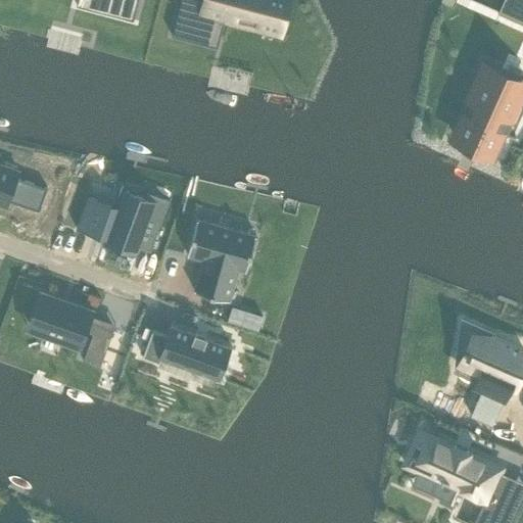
[(94,0),(93,6),(134,17),(138,0),(94,0)]
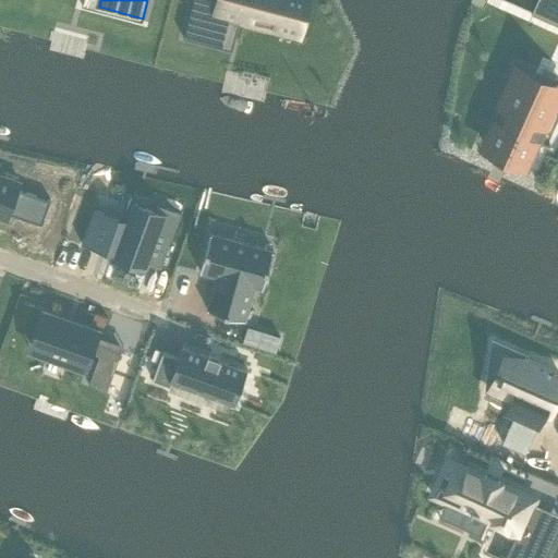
[(302,19),(306,0),(219,0),(217,11),(192,4),(183,38),(209,45),(209,44),(215,24),(237,29),(240,19),(241,12),(254,15),(278,22),(279,15),(301,21),(302,19)]
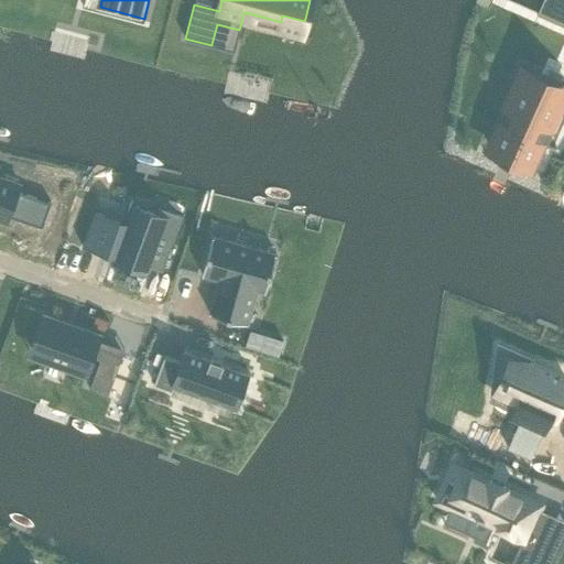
[(563,26),(563,0),(542,0),(537,14),(563,26)]
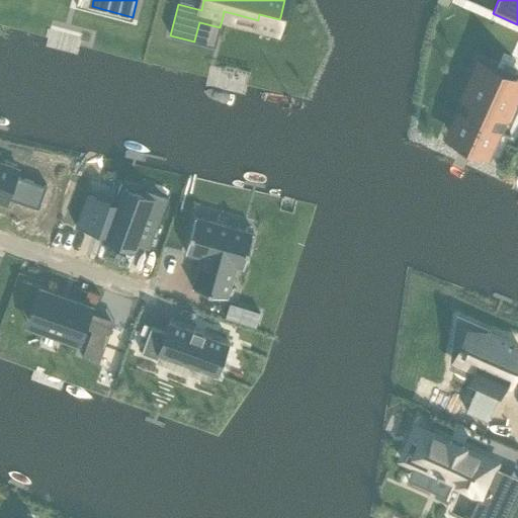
[(469,104),(453,140),(477,150),(481,141),(492,146),(517,87),(517,77),(479,60),(460,100),(469,104)]
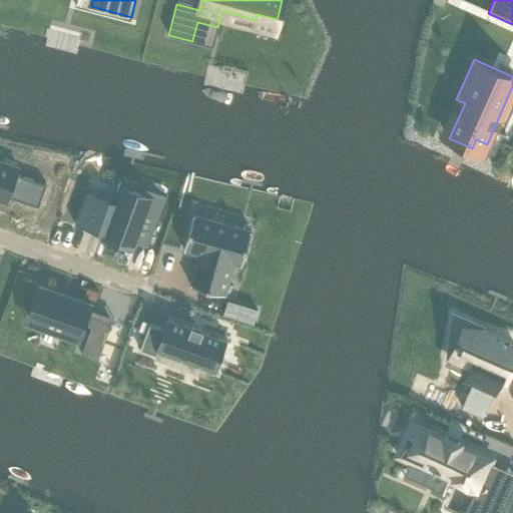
[(0,161),(0,199),(6,201),(8,196),(38,207),(46,184),(16,173),(18,168),(0,161)]
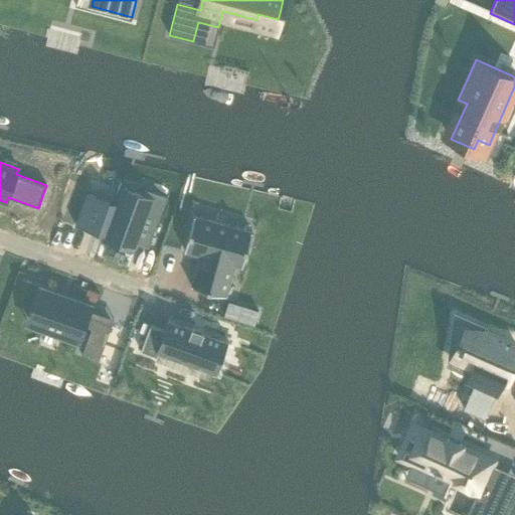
[(89,192),(87,192),(75,224),(76,224),(98,231),(99,228),(105,230),(102,238),(104,239),(104,238),(133,248),(133,249),(134,250),(137,241),(147,245),(147,246),(149,246),(167,196),(165,195),(165,196),(145,189),(145,188),(144,187),(142,193),(123,187),(123,185),(122,185),(113,208),(108,206),(109,201),(88,193),(89,192)]
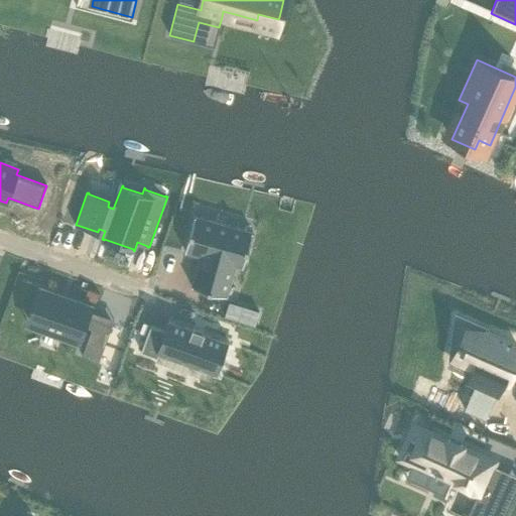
[(243,267),(252,233),(195,216),(184,251),(200,256),(191,286),(226,296),(235,265),(243,267)]
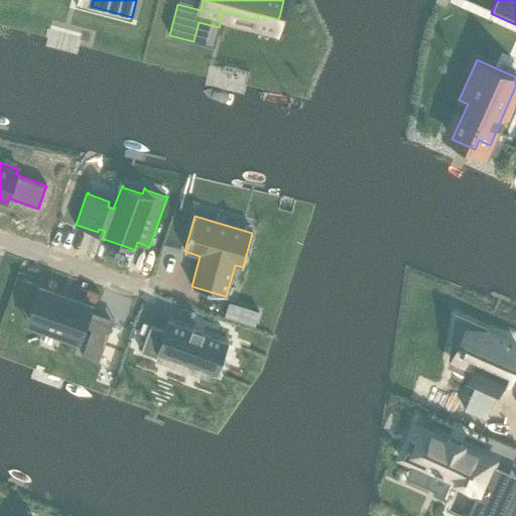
[(33,290),(23,318),(76,337),(87,305),(65,297),(62,301),(33,290)]
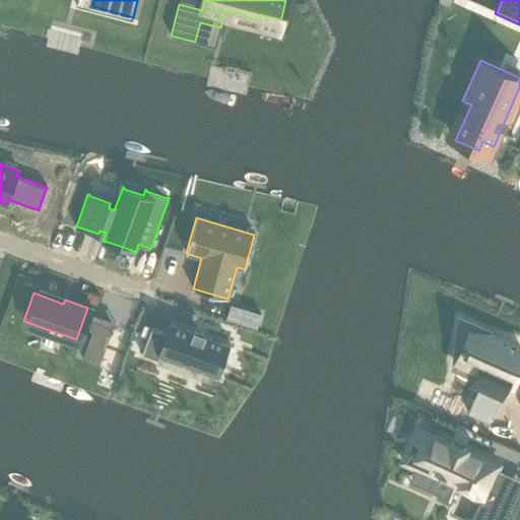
[(92,315),(78,352),(95,359),(110,321),(92,315)]
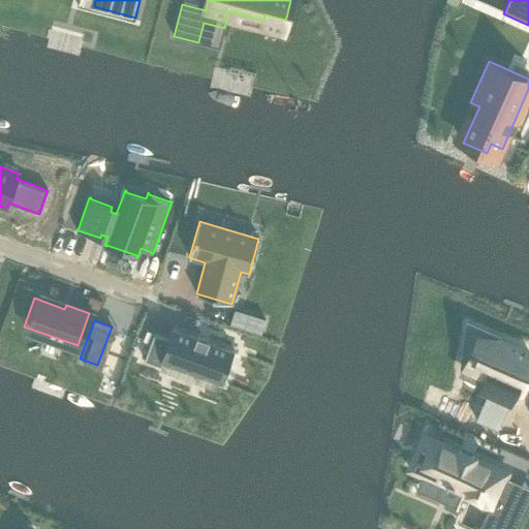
[(465,340),(475,345),(472,371),(485,377),(479,391),(488,395),(476,419),(497,430),(509,403),(502,399),(507,387),(520,393),(527,374),(522,372),(528,355),(528,353),(489,336),(491,333),(467,322),(465,340)]
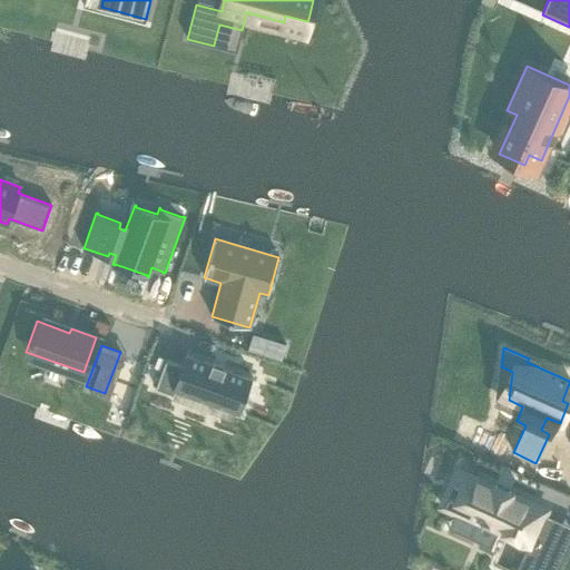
[(166,360),(155,389),(174,395),(175,391),(239,414),(239,412),(235,410),(247,377),(252,380),(253,377),(225,367),(226,365),(213,361),(212,362),(186,353),(185,355),(186,355),(183,365),(166,360)]
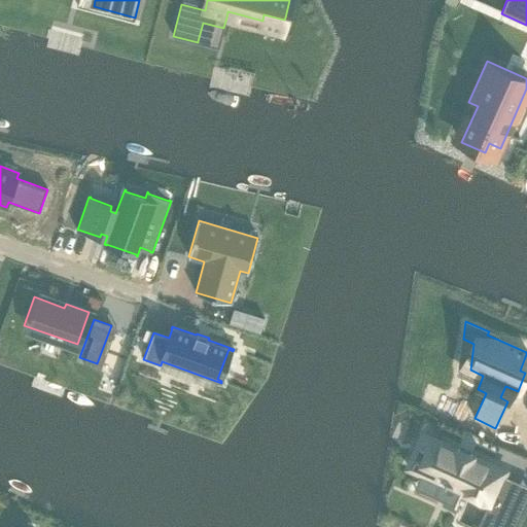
[(454,447),(423,433),(412,458),(443,472),(440,480),(490,503),(479,526),(513,526),(523,505),(495,492),(505,469),(473,456),(477,451),(457,442),(454,447)]
